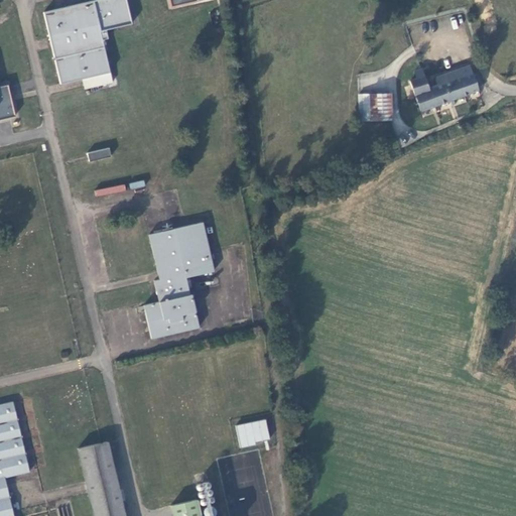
[(110,72),(103,39),(108,38),(105,29),(132,23),(126,0),(97,0),(45,12),(61,83),(110,72)]
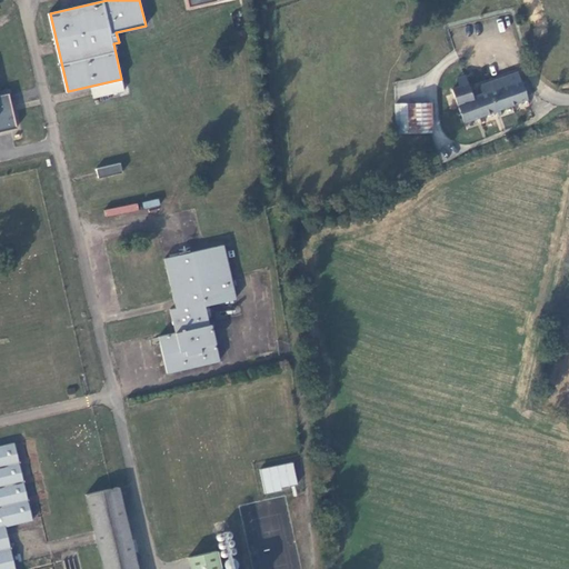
[(527,99),(516,71),(478,86),(481,95),(471,98),(466,83),(449,89),(463,125),(527,99)]
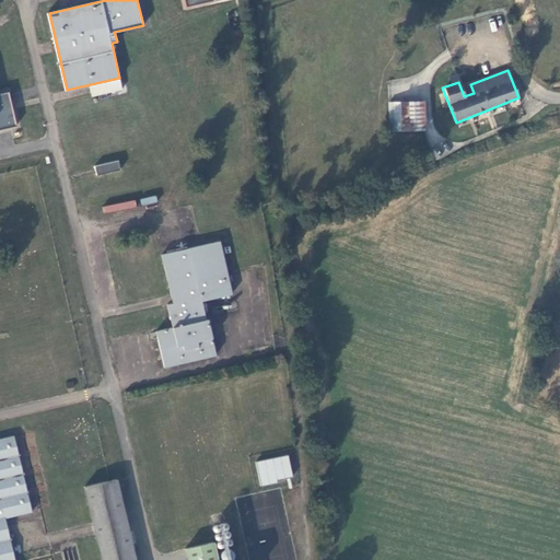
[(439,79),(442,88),(458,82),(454,72),(439,79)]
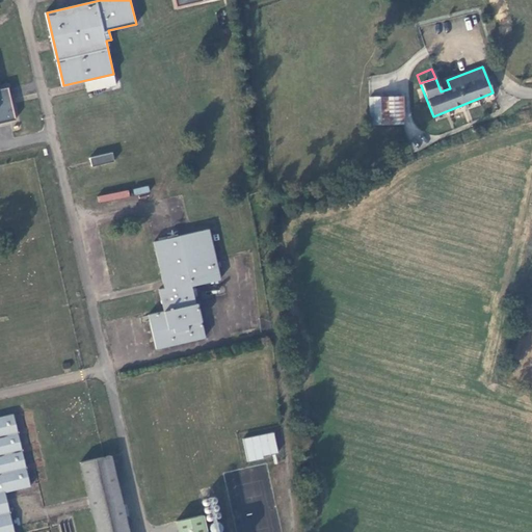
[(0,87),(0,122),(17,118),(9,85),(0,87)]
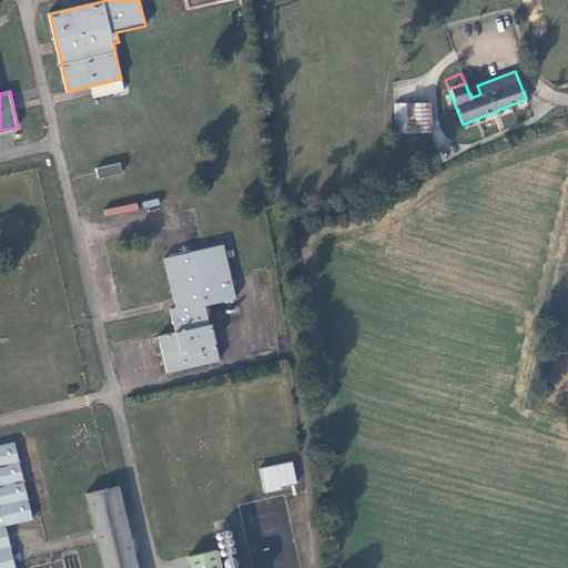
[(428,107),(409,105),(411,132),(428,132),(428,107)]
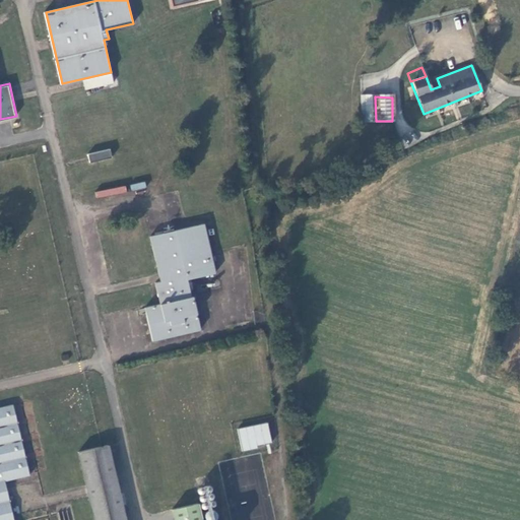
[(109,149),(87,155),(89,161),(111,156),(109,149)]
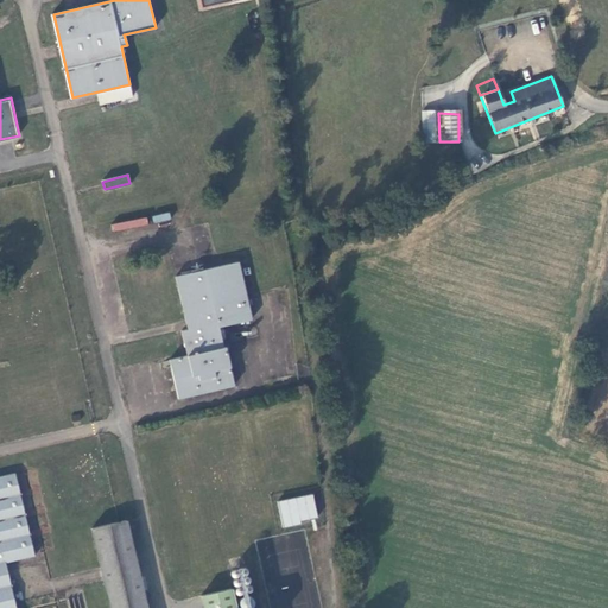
[(113,232),(147,223),(146,217),(112,225),(113,232)]
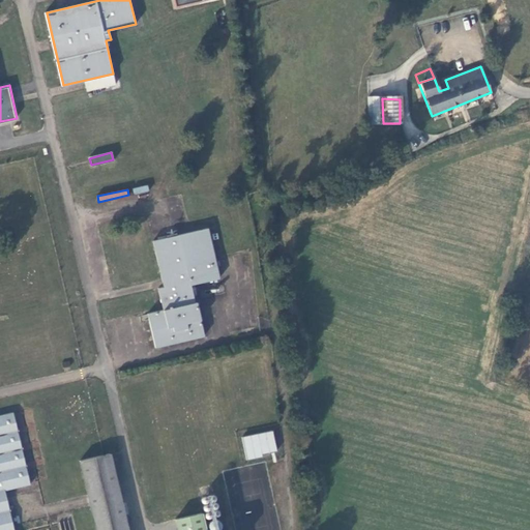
[(207,229),(176,236),(152,241),(162,287),(155,288),(160,311),(147,313),(155,348),(170,344),(201,337),(190,285),(217,278),(207,229)]
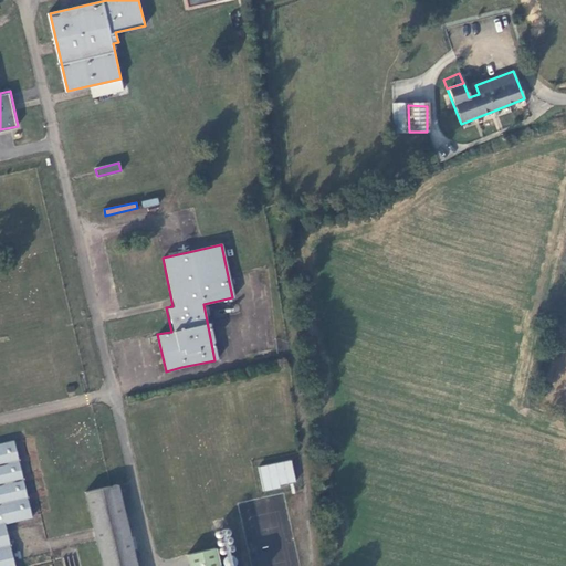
[(13,440),(0,443),(0,565),(14,565),(6,524),(31,519),(16,449),(13,440)]
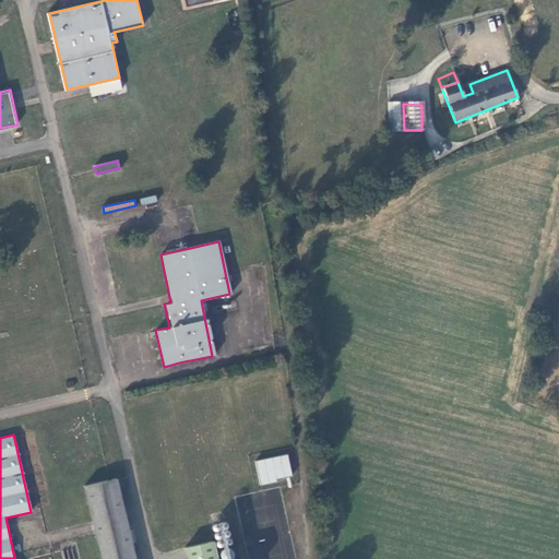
[(260,485),(293,477),(287,453),(254,461),(260,485)]
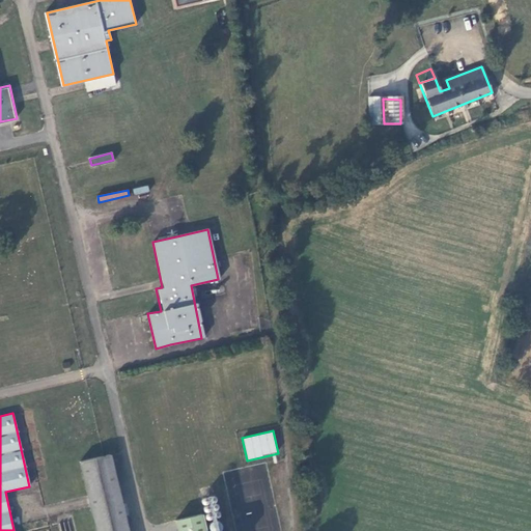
[(129,530),(111,454),(81,462),(96,530),(129,530)]
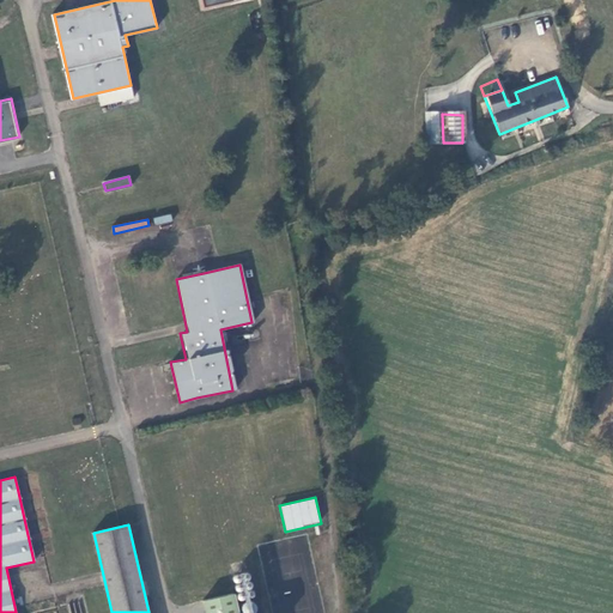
[(236,612),(232,596),(200,605),(201,612),(236,612)]
